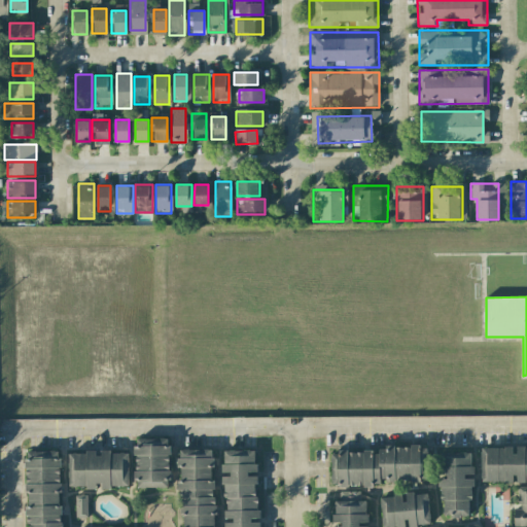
[(170,487),(168,437),(134,438),(136,488),(170,487)]
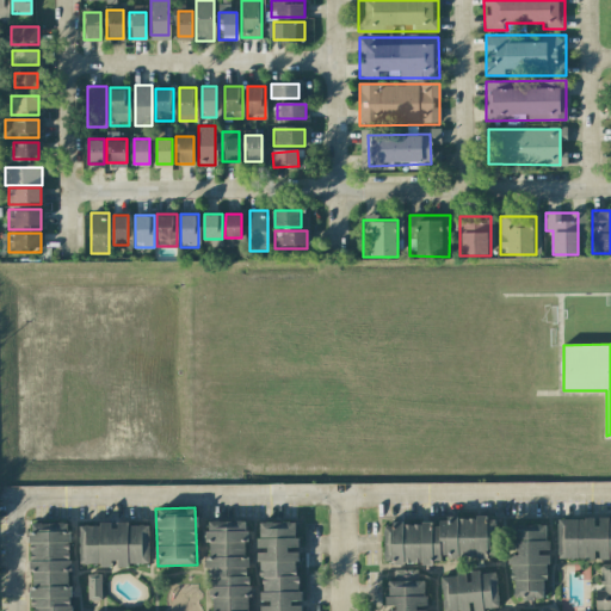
[(557,519),(559,559),(597,559),(610,559),(610,518),(597,519),(597,518),(557,519)]
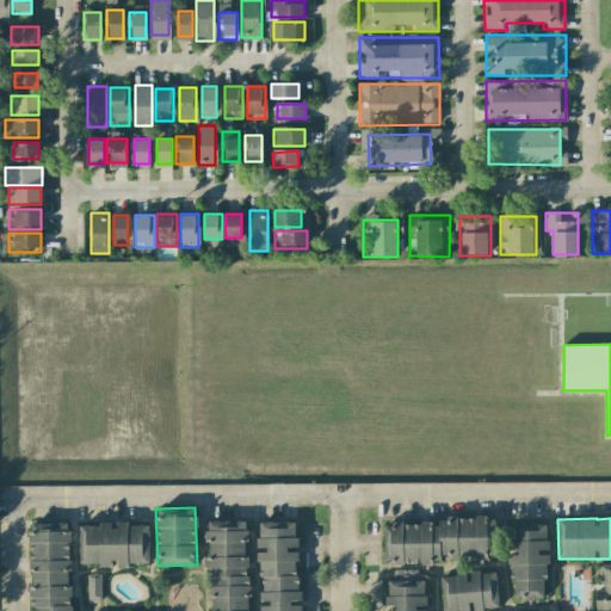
[(207,522),(209,610),(248,610),(248,556),(246,556),(246,520),(207,522)]
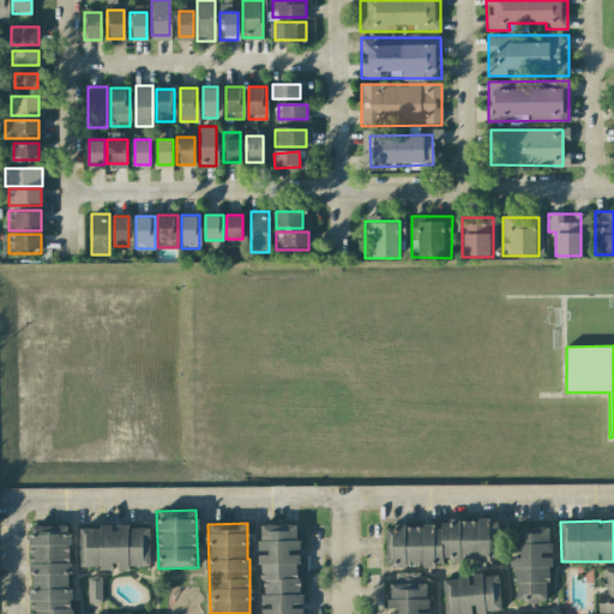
[(385,523),(385,566),(443,566),(443,560),(499,560),(498,523),(385,523)]
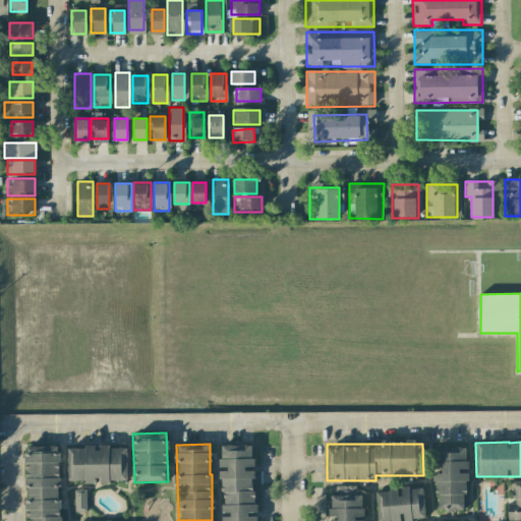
[(254,520),(254,468),(252,468),(252,445),(220,445),(221,469),(222,469),(222,515),(223,515),(222,520),(254,520)]
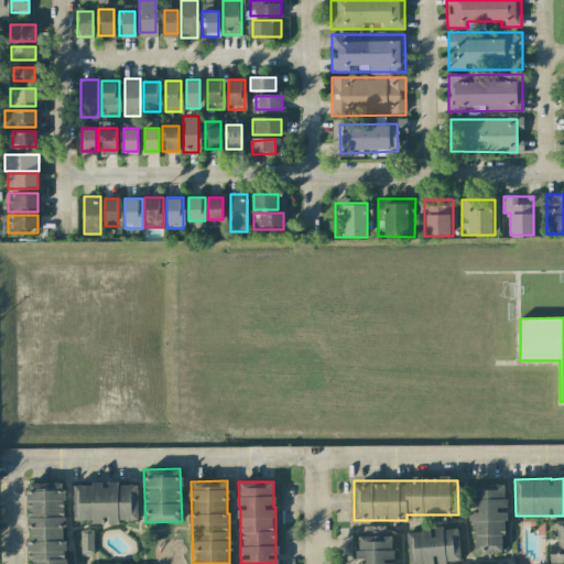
[(29,563),(65,563),(65,527),(64,527),(64,483),(29,483),(29,563)]
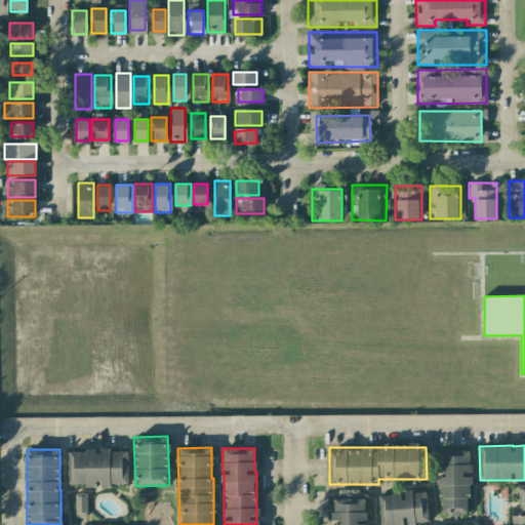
[(127,450),(98,450),(68,450),(68,486),(98,486),(98,485),(127,485),(127,450)]
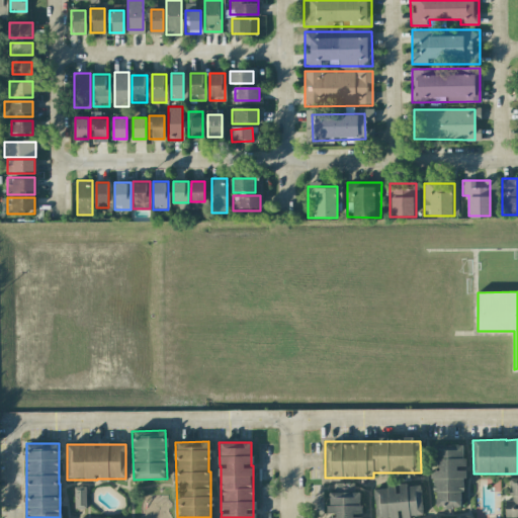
[(432,445),(432,468),(433,468),(434,507),(463,507),(462,444),(432,445)]
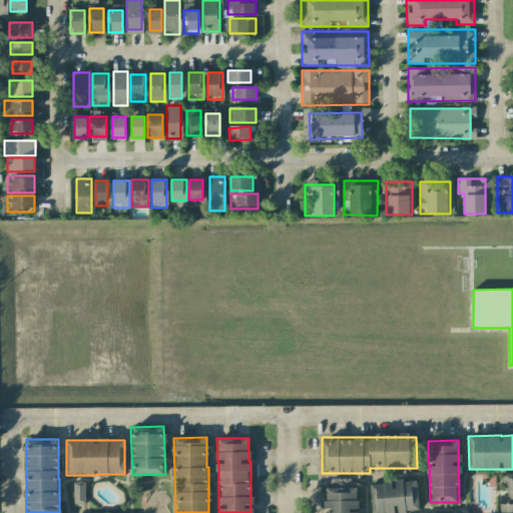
[(500,496),(500,512),(512,512),(512,473),(504,474),(505,496),(500,496)]
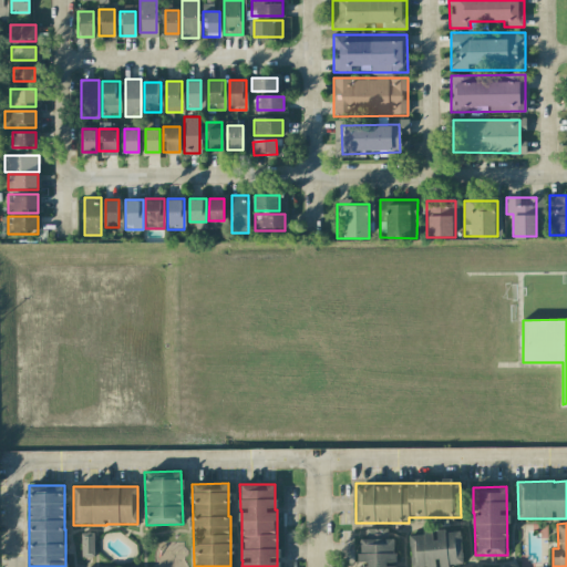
[(393,566),(393,564),(394,564),(393,538),(388,538),(387,528),(364,528),(364,538),(359,538),(359,565),(358,565),(358,566),(393,566)]
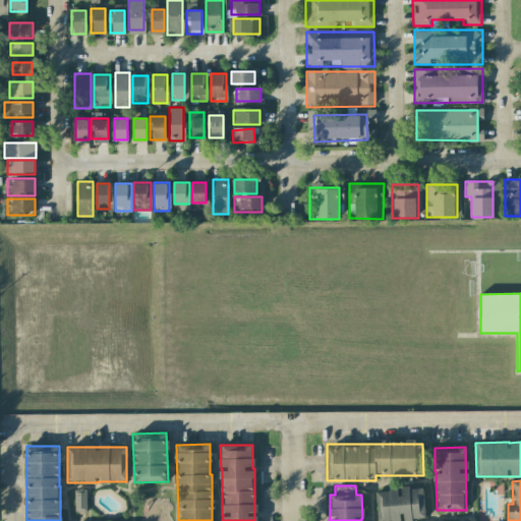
[(425,519),(422,487),(375,490),(378,520),(402,520),(425,519)]
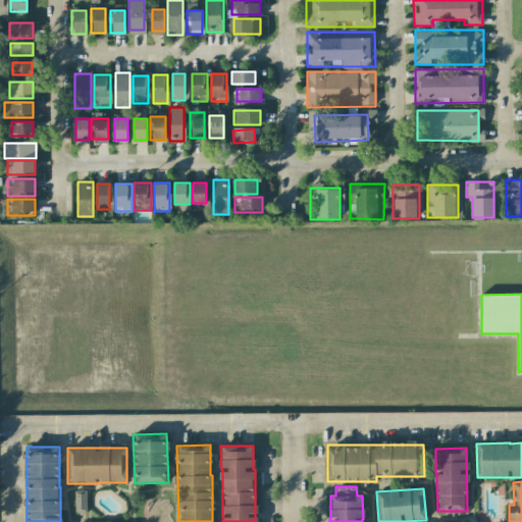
[(86,490),(73,490),(74,513),(86,513),(86,490)]
